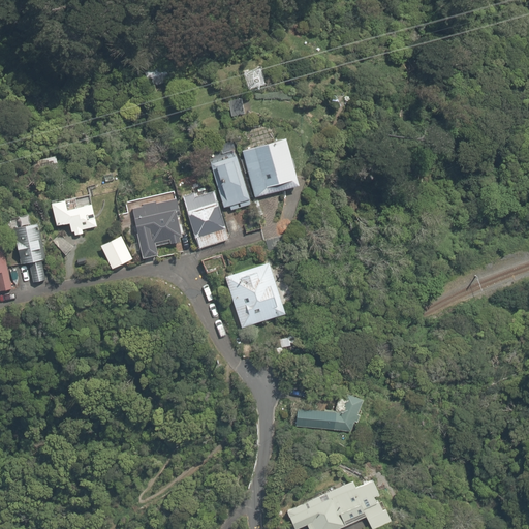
[(145,93),(156,91),(155,79),(161,79),(160,67),(142,69),(145,93)]
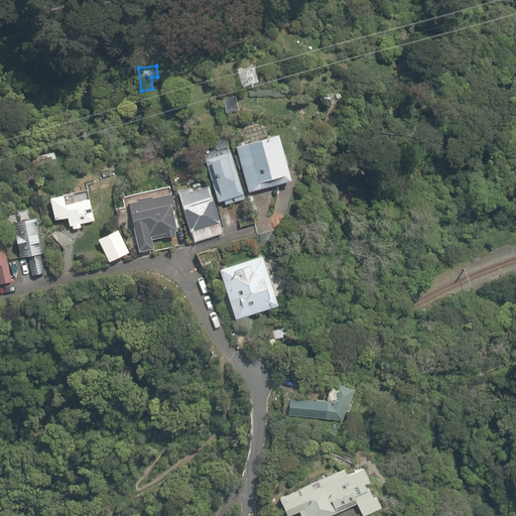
[(275,132),(235,143),(248,191),(288,180),(275,132)]
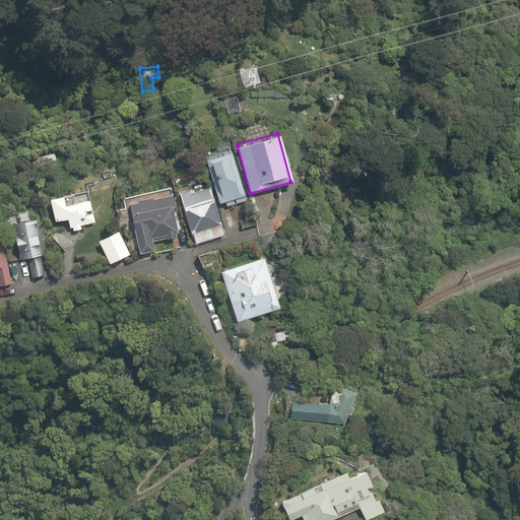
[(203,157),(218,202),(223,200),(226,208),(241,203),(240,199),(248,196),(232,148),(203,157)]
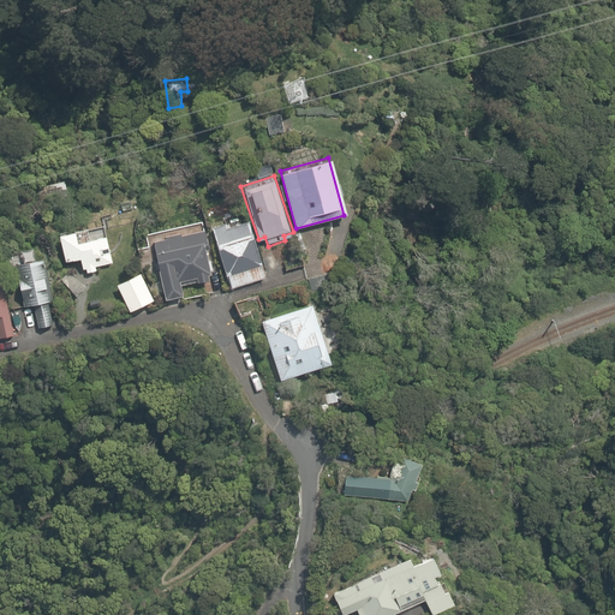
[(237,224),(236,221),(213,228),(225,273),(226,273),(231,286),(267,276),(254,231),(251,232),(248,221),(237,224)]
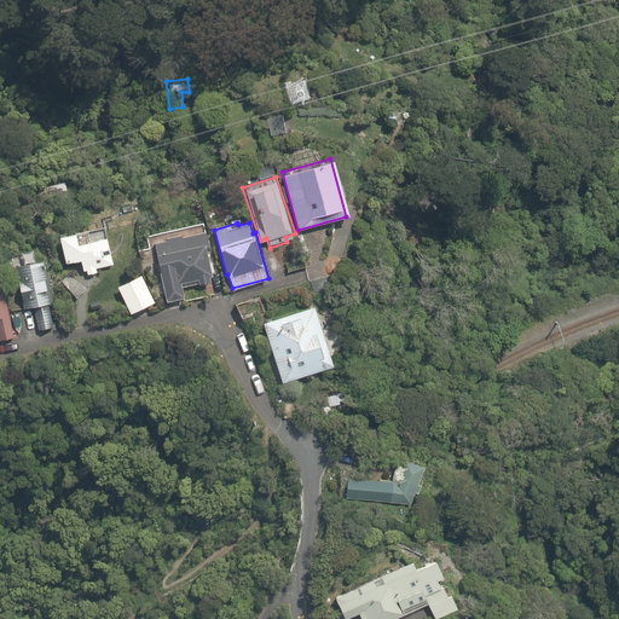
[(180,225),(150,231),(157,271),(161,270),(167,300),(183,298),(180,287),(212,281),(204,246),(209,244),(204,224),(181,230),(180,225)]
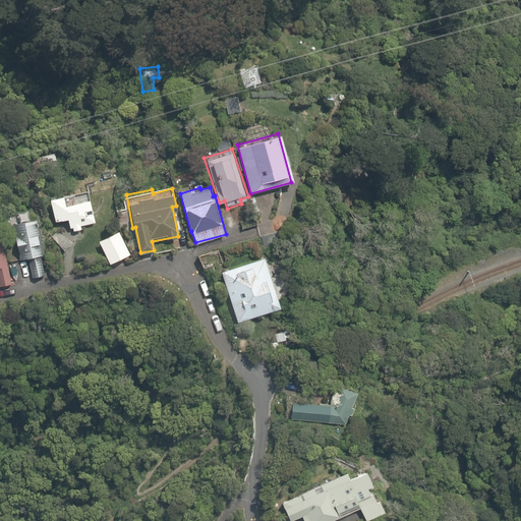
[(72,230),(81,228),(80,225),(94,222),(89,198),(64,204),(61,194),(48,196),(53,222),(65,219),(67,228),(71,227),(72,230)]
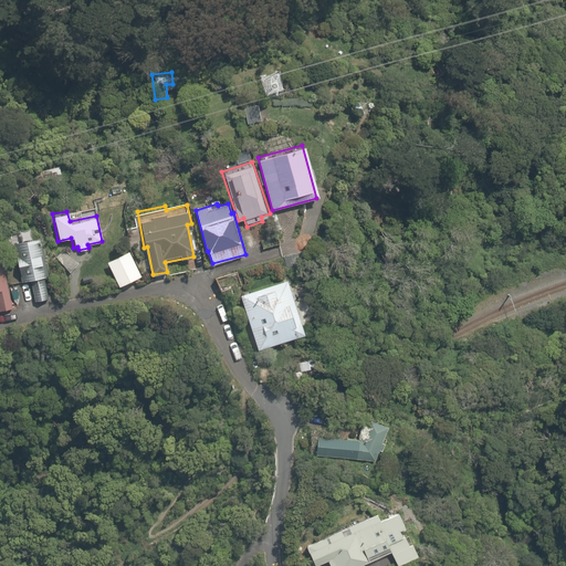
[(51,299),(43,274),(49,272),(38,231),(11,239),(22,280),(29,278),(37,303),(51,299)]
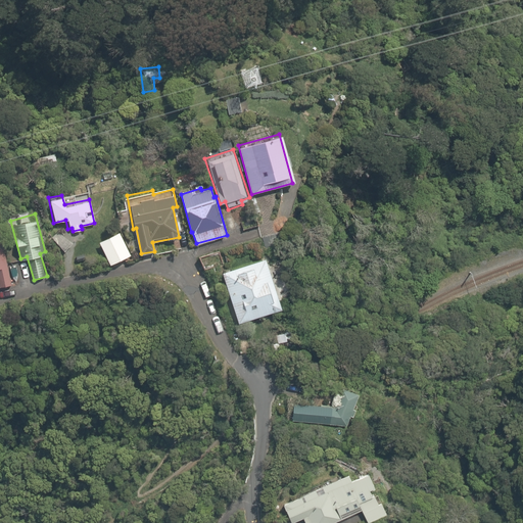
[(127,248),(123,239),(121,234),(116,236),(114,232),(97,240),(108,265),(130,254),(127,248)]
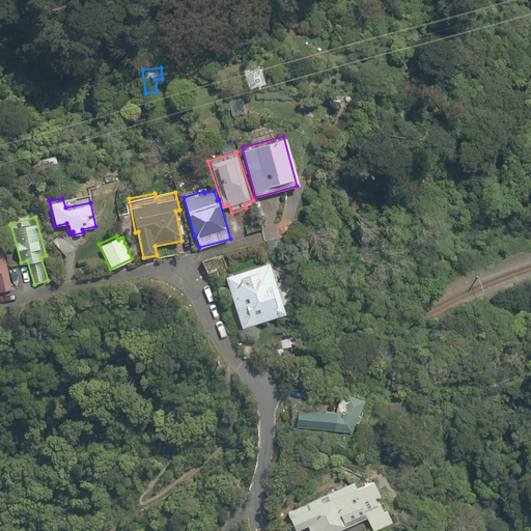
[(0,290),(12,288),(10,277),(8,278),(5,268),(6,267),(3,252),(0,252),(0,290)]
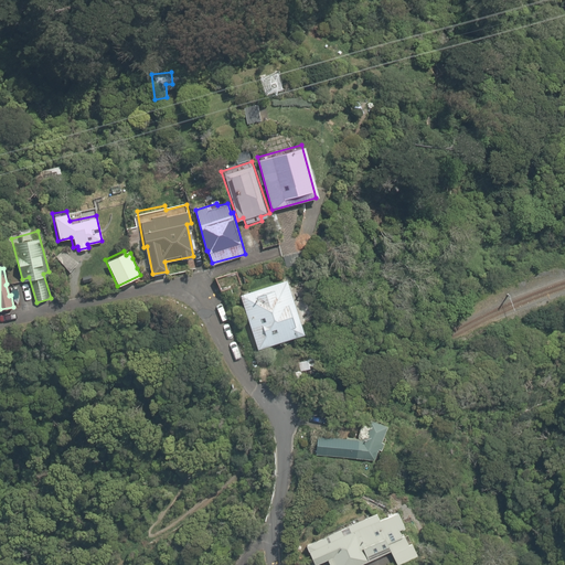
[(297,320),(299,319),(287,277),(238,291),(255,350),(270,345),(269,343),(298,334),(296,329),(299,328),(297,320)]
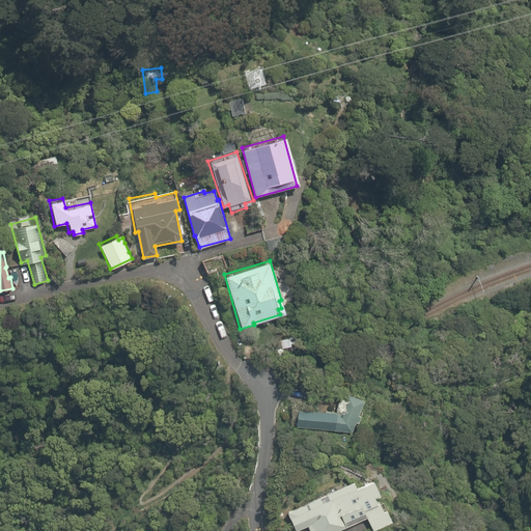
[(338,394),(336,412),(295,409),(292,427),(354,432),(355,423),(359,423),(360,415),(358,414),(360,396),(338,394)]
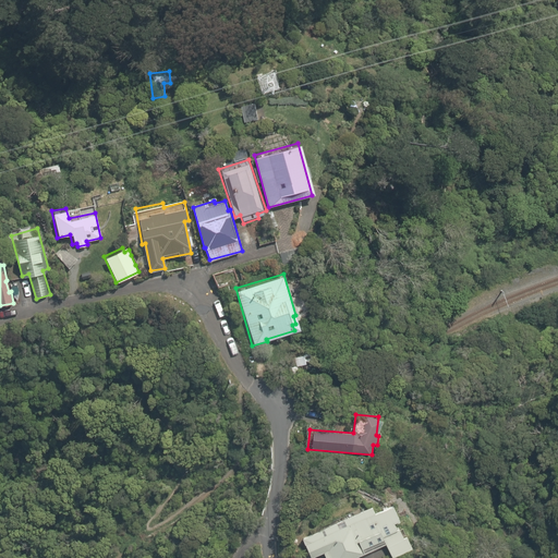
[(396,501),(388,505),(375,511),(373,506),(300,537),(308,557),(313,557),(316,557),(355,557),(402,537),(395,520),(402,517),(396,501)]
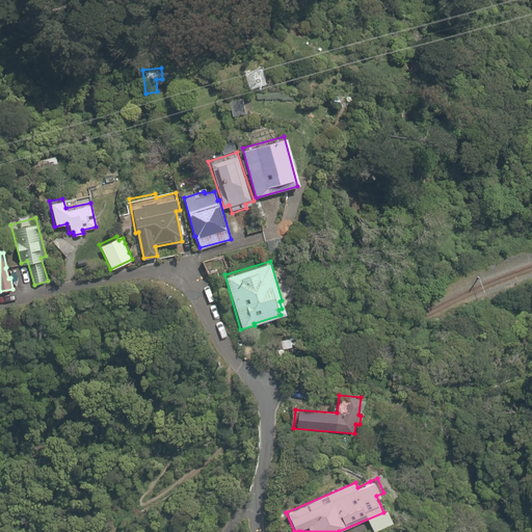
All buildings are outlined.
